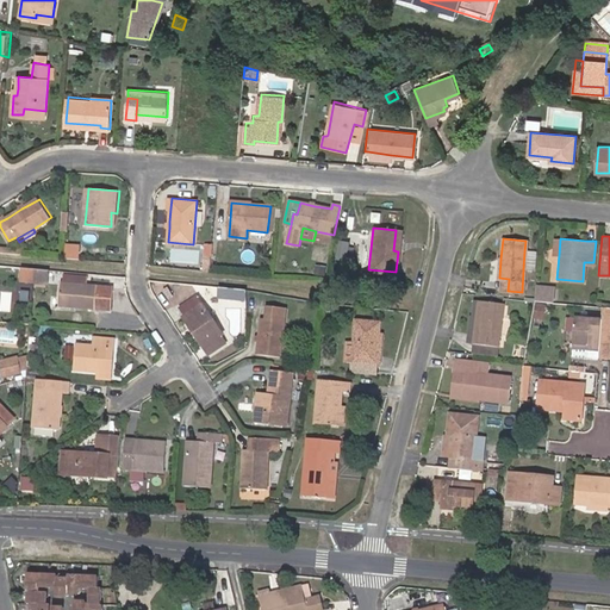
[(89,243),(75,242),(75,253),(89,253),(89,243)]
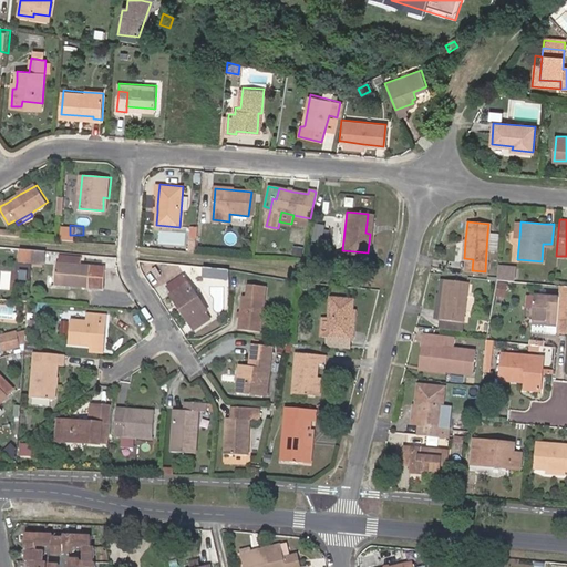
[(325,226),(317,225),(315,238),(322,239),(325,226)]
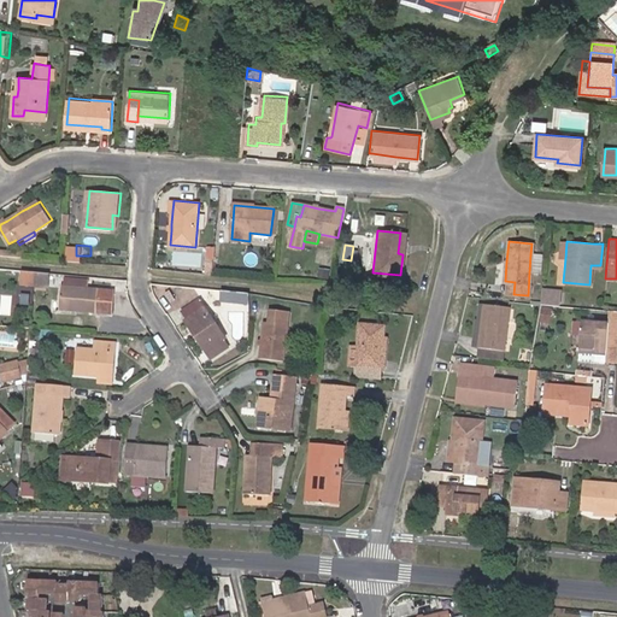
[(530,254),(529,272),(540,274),(541,256),(530,254)]
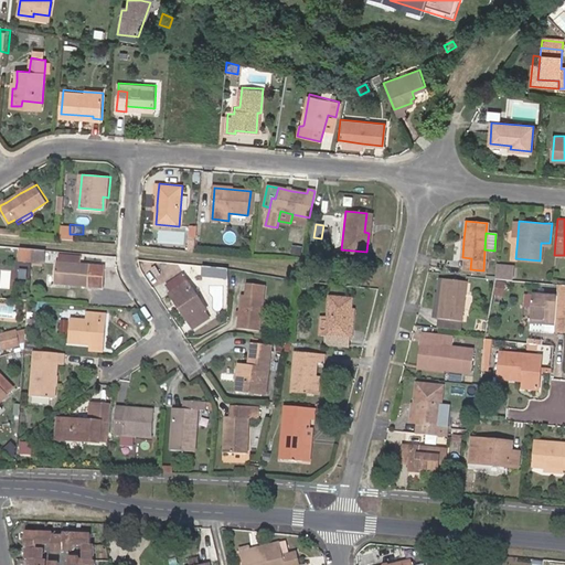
[(33,247),(20,246),(19,258),(32,259),(33,247)]
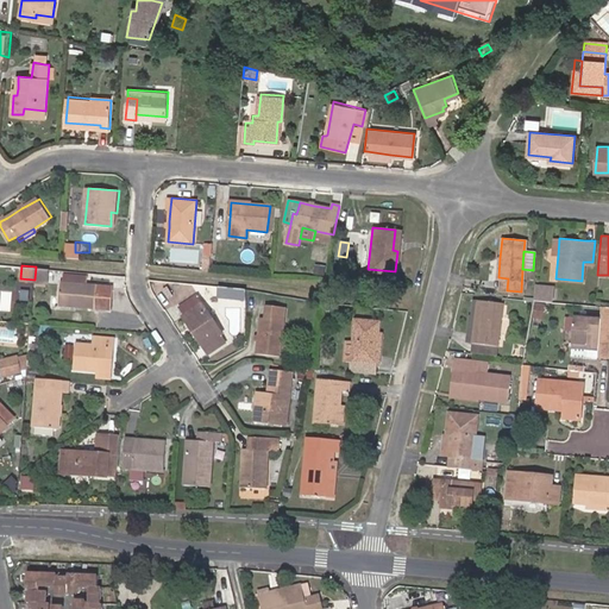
[(49,268),(36,267),(35,280),(48,281),(49,268)]
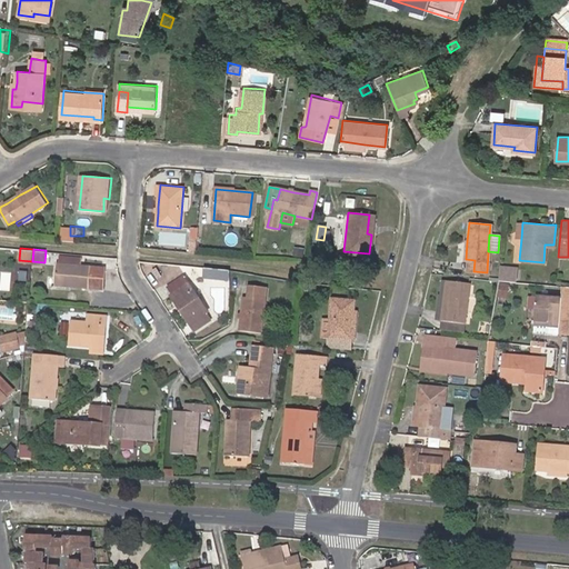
[(57,262),(56,283),(106,288),(107,268),(82,265),(83,259),(60,256),(60,262),(57,262)]
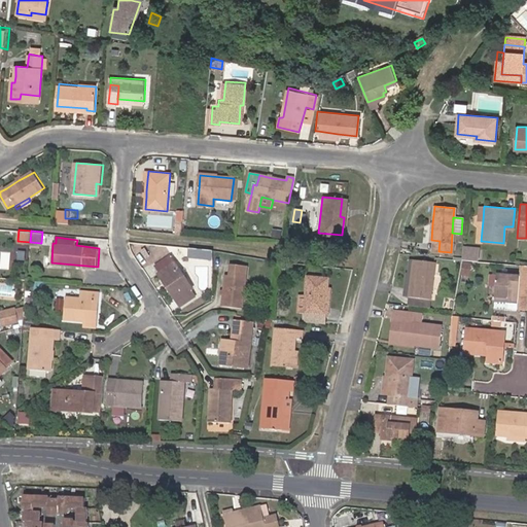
[(440,241),(431,240),(430,251),(438,251),(440,241)]
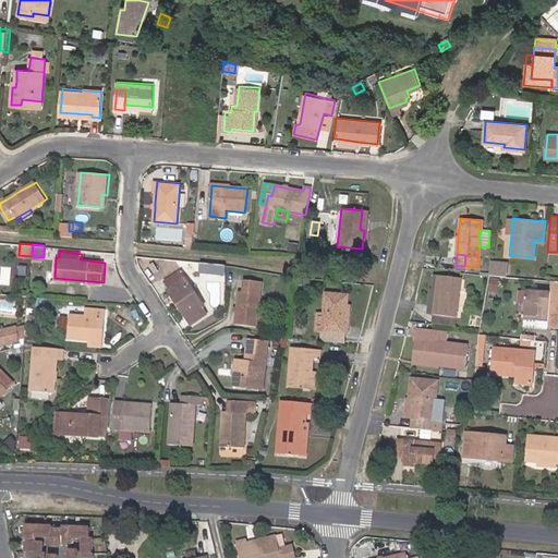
[(510,276),(511,261),(493,259),(492,274),(510,276)]
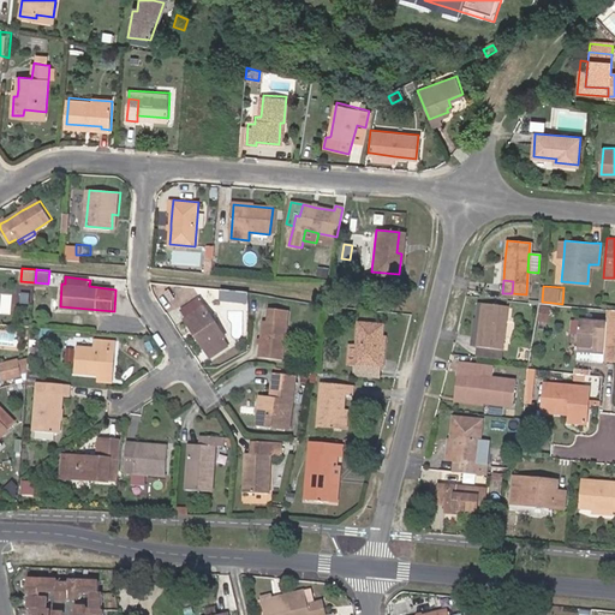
[(1,288),(0,312),(10,314),(12,290),(1,288)]
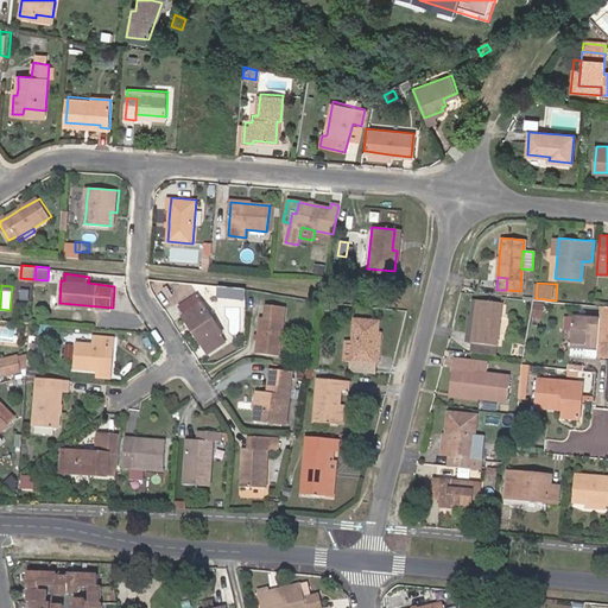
[(246,291),(229,289),(229,299),(246,301),(246,291)]
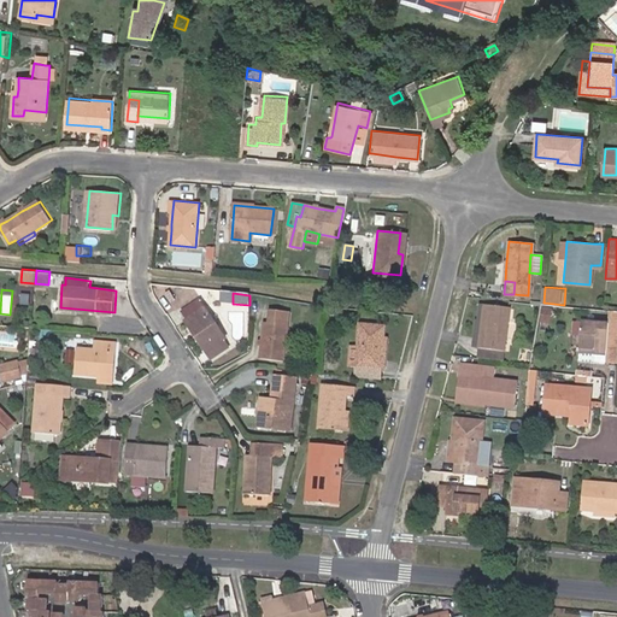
[(206,350),(222,339),(225,336),(200,298),(183,310),(189,318),(198,330),(194,333),(206,350)]
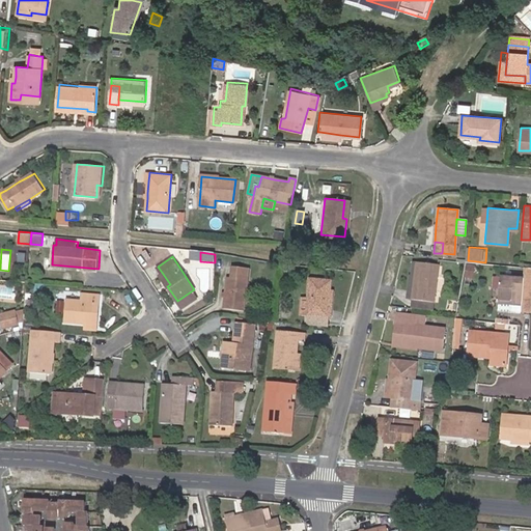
[(407,299),(412,300),(416,261),(413,261),(412,276),(410,276),(407,299)]
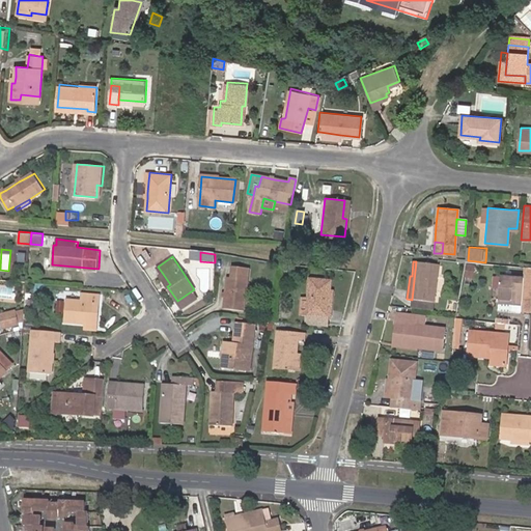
[(416,261),(412,300),(434,301),(438,264),(416,261)]
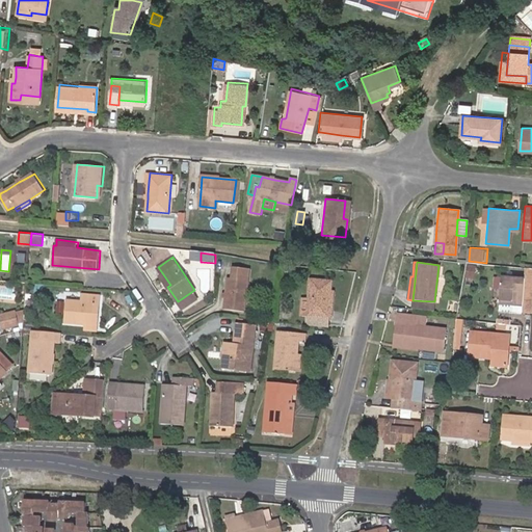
[(478,270),(478,262),(469,262),(469,270),(478,270)]
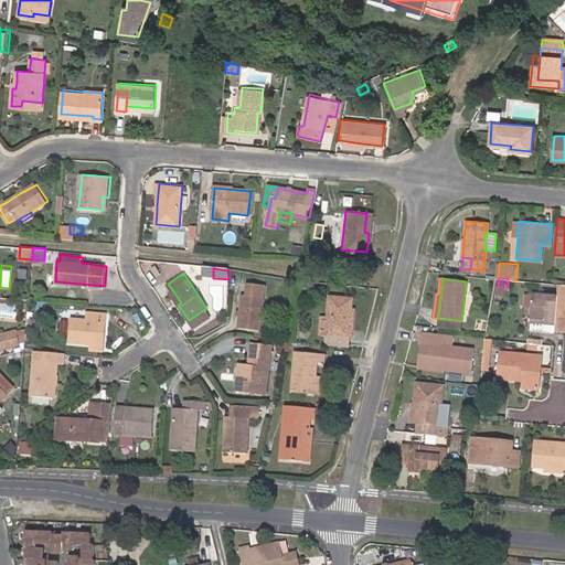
[(241,309),(240,316),(238,327),(260,329),(264,296),(265,284),(247,281),(246,294),(242,292),(241,309)]
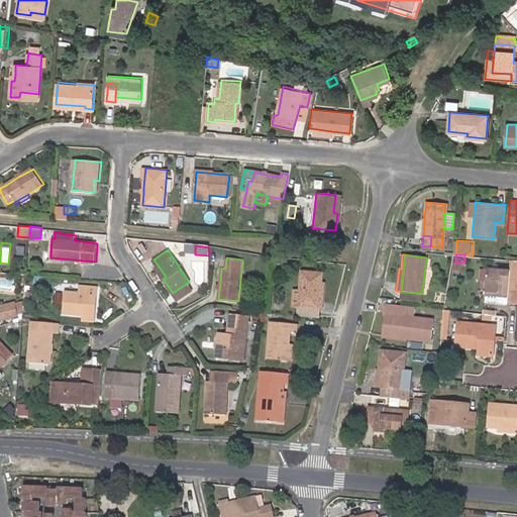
[(496,291),(496,295),(507,296),(508,284),(516,284),(516,263),(509,263),(509,271),(487,268),(485,290),(496,291)]
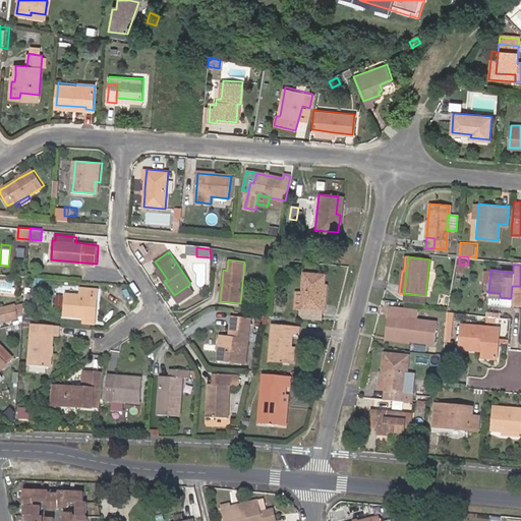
[(167,279),(160,269),(157,271),(164,281),(167,279)]
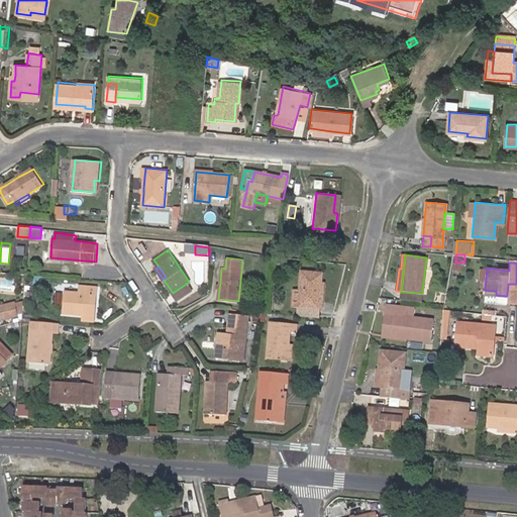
[(318,288),(319,280),(320,272),(299,270),(297,289),(296,304),(297,304),(304,304),(317,305),(319,306),(321,288),(318,288)]
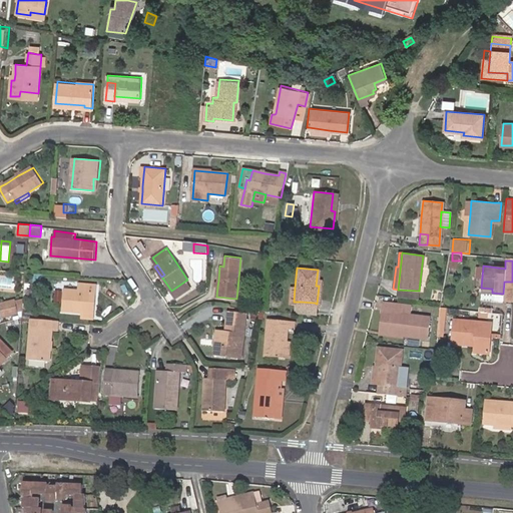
[(190,288),(184,282),(171,291),(175,298),(190,288)]
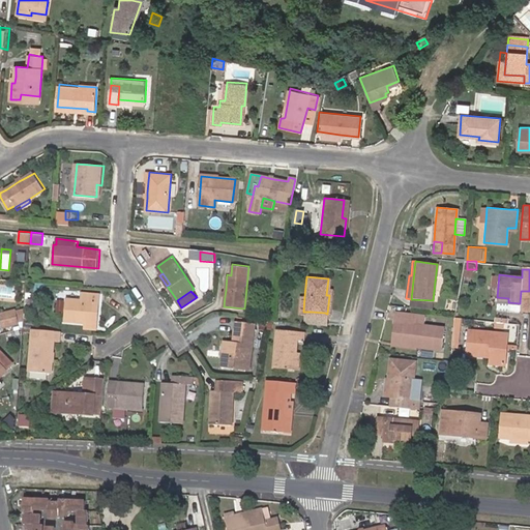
[(529,304),(529,291),(521,291),(520,303),(520,311),(529,312),(529,304)]
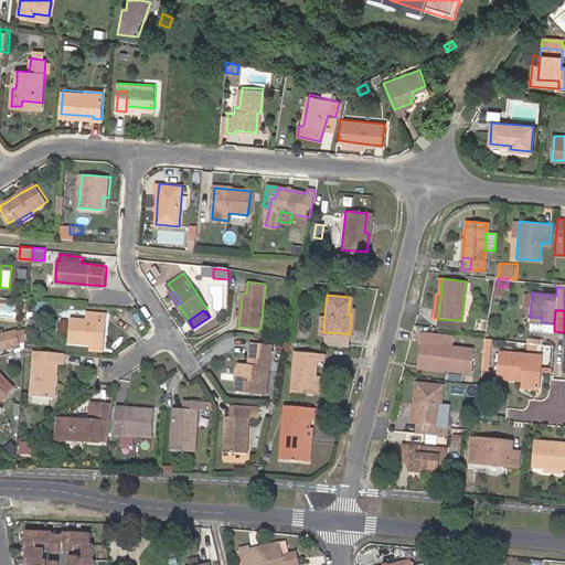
[(96,311),(95,319),(107,320),(108,311),(96,311)]
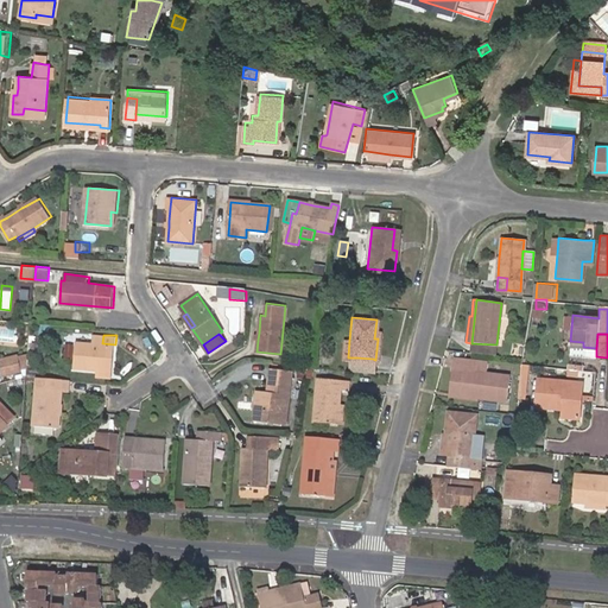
[(115,344),(102,343),(78,341),(76,366),(99,368),(114,369),(115,344)]
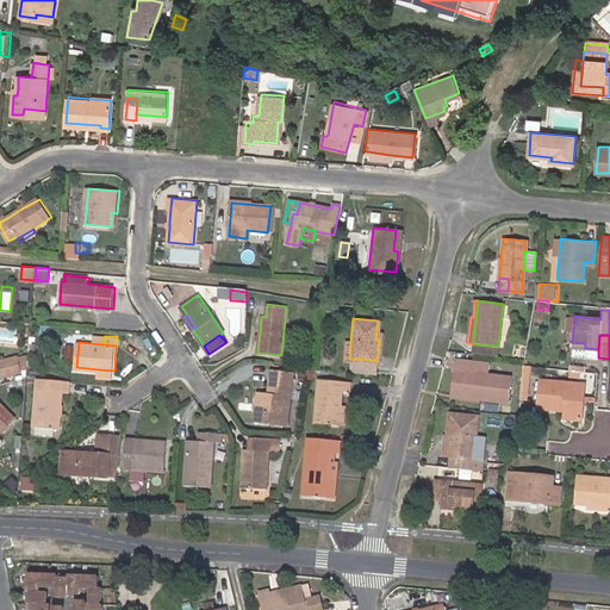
[(498,346),(473,344),(472,353),(498,355),(498,346)]
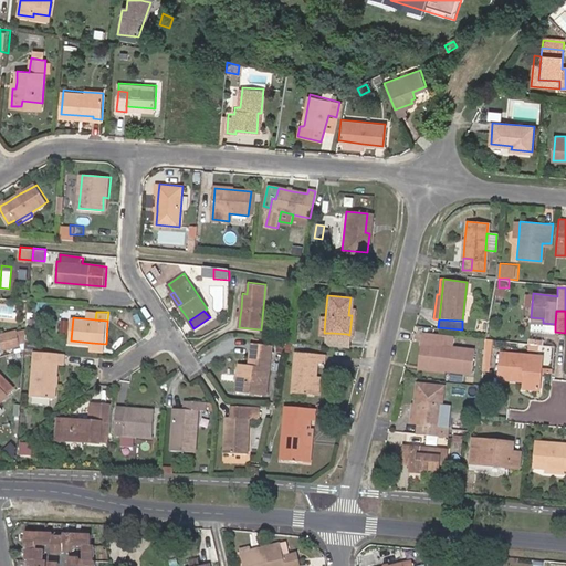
[(18,329),(1,334),(4,348),(21,344),(18,329)]
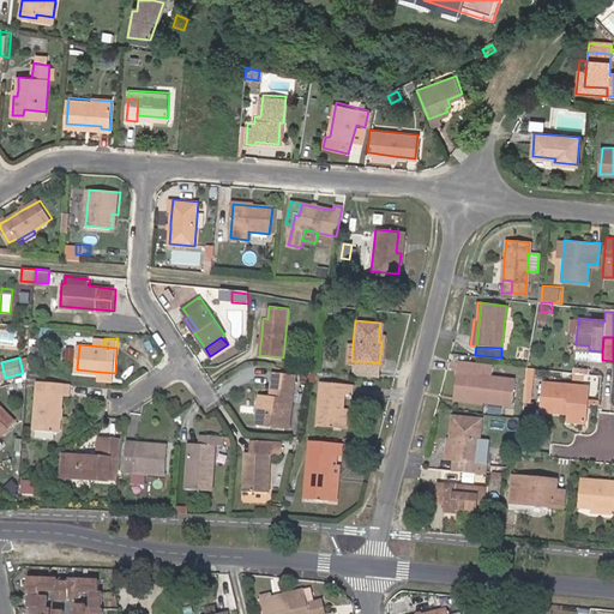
[(505,375),(479,373),(480,362),(458,359),(457,371),(468,372),(464,398),(481,399),(503,402),(505,375)]
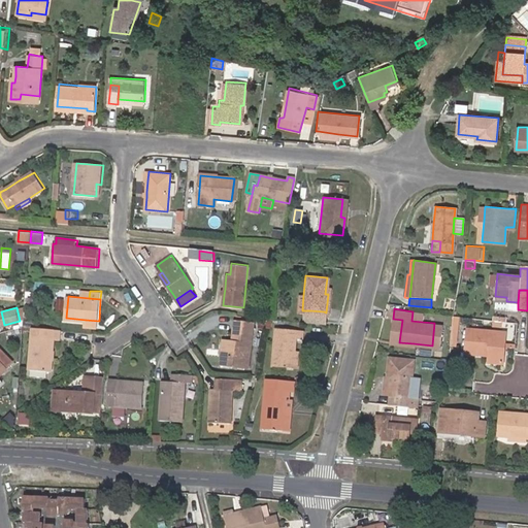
[(310,310),(303,310),(302,322),(323,324),(324,311),(310,310)]
